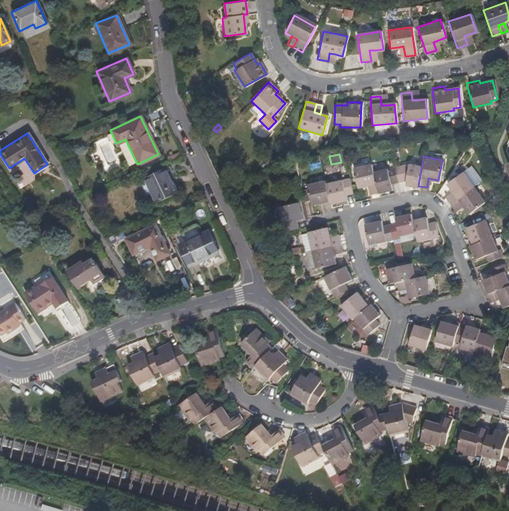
[(405,183),(418,186),(422,164),(408,162),(392,166),(396,182),(405,180),(405,183)]
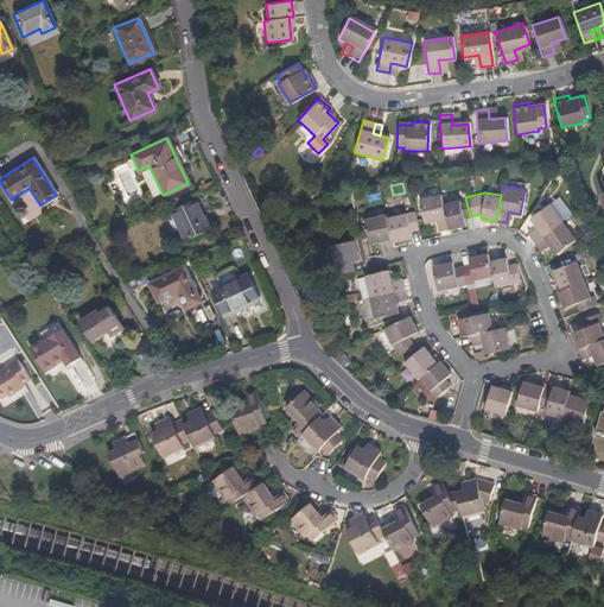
[(447,229),(442,202),(439,195),(418,201),(423,223),(434,221),(437,232),(447,229)]
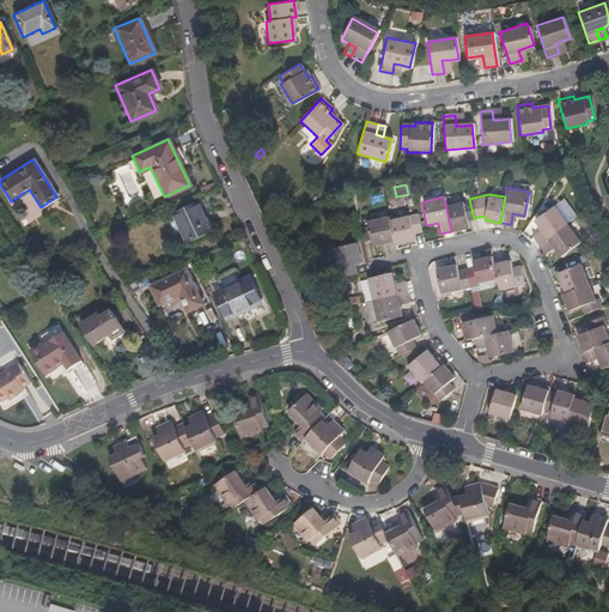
[(466,219),(474,218),(469,199),(445,204),(451,231),(467,228),(466,219)]
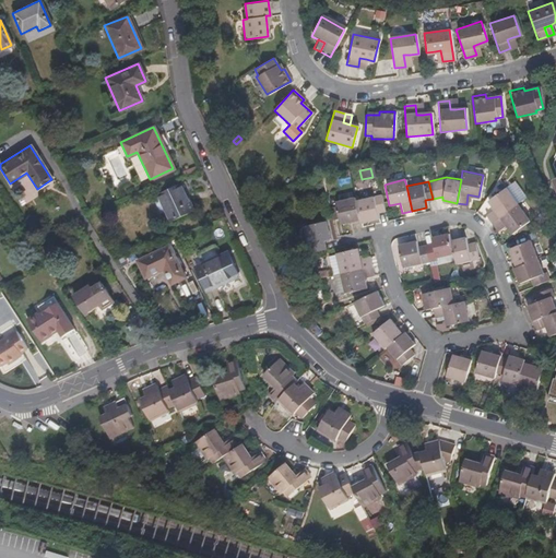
[(168,221),(191,210),(179,183),(156,194),(168,221)]
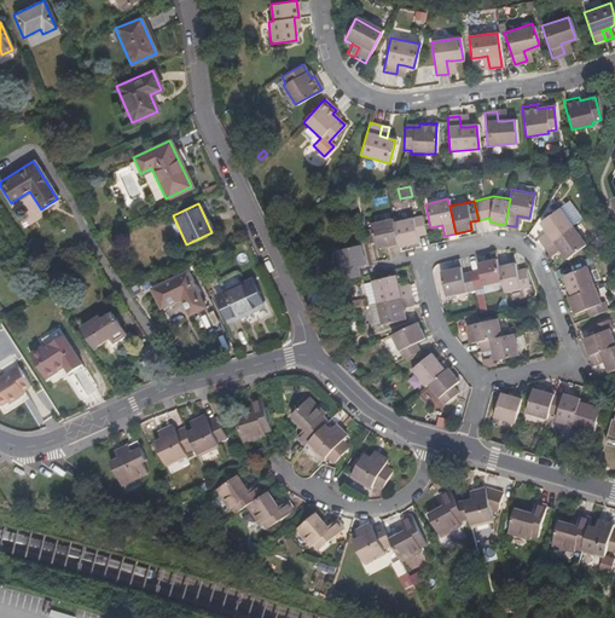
[(538,237),(544,246),(572,225),(558,207),(539,221),(546,231),(538,237)]
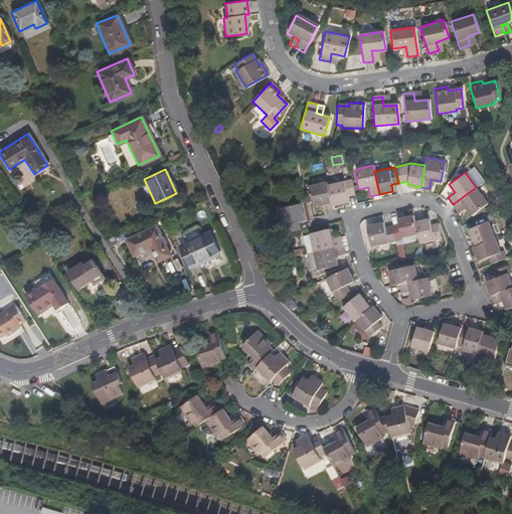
[(346,196),(353,194),(350,179),(326,184),(331,205),(348,201),(346,196)]
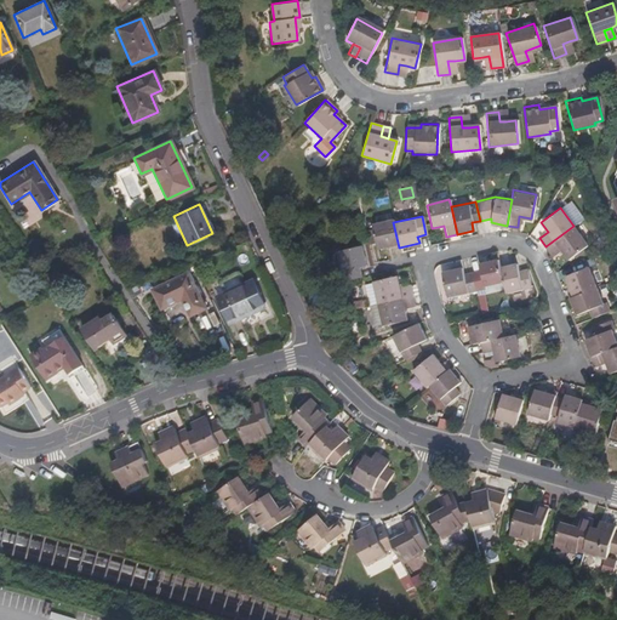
[(363,227),(367,245),(369,250),(389,245),(390,250),(399,248),(393,222),(393,220),(363,227)]
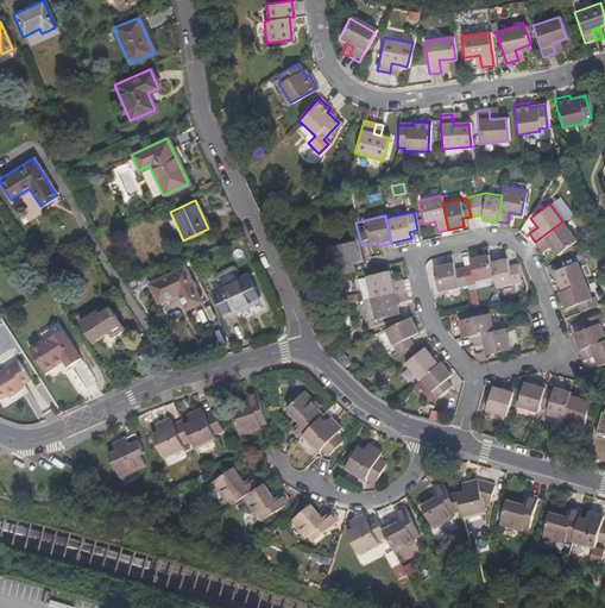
[(577,240),(562,221),(535,242),(541,251),(550,244),(556,254),(577,240)]
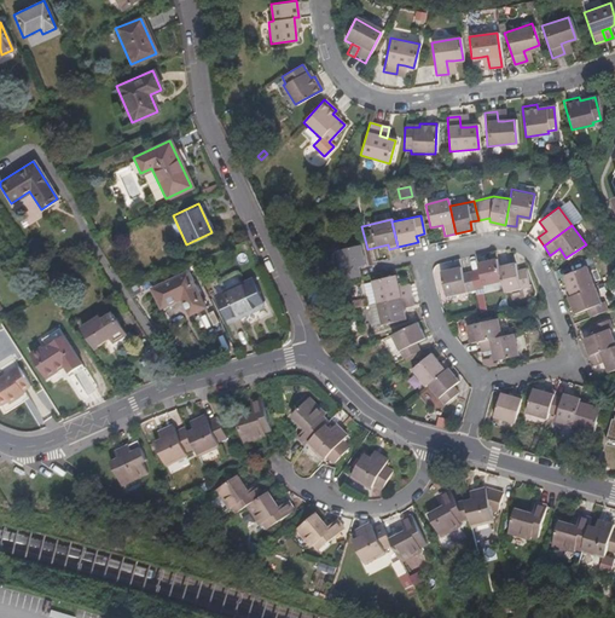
[(371,264),(370,261),(367,249),(366,244),(342,249),(348,278),(366,275),(364,266),(371,264)]
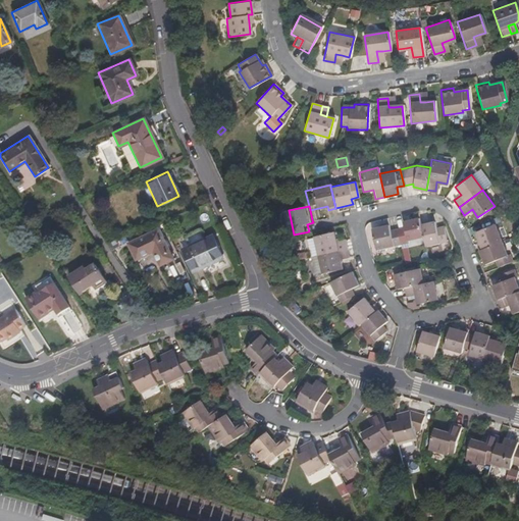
[(419,223),(418,218),(401,222),(403,228),(396,229),(399,245),(406,243),(405,241),(422,237),(419,223)]
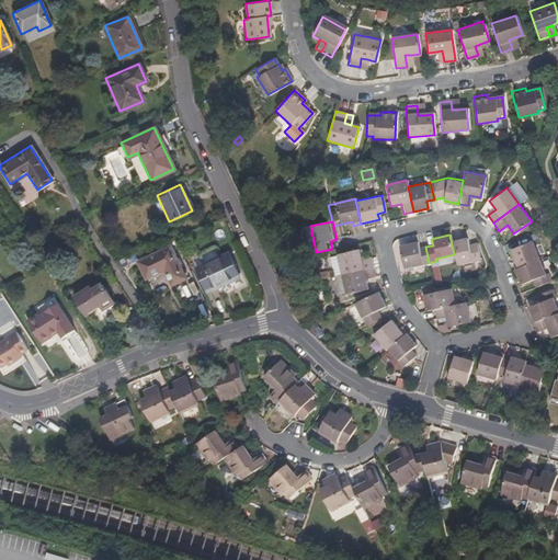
[(451,240),(454,254),(456,263),(478,258),(475,242),(467,243),(465,237),(451,240)]
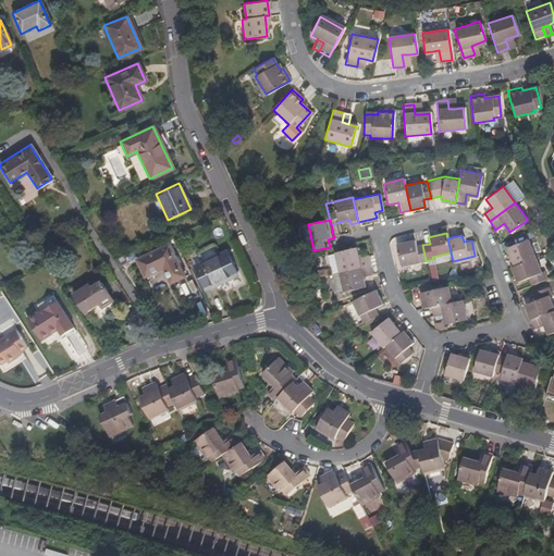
[(509,267),(533,258),(526,239),(505,248),(509,259),(506,260),(509,267)]
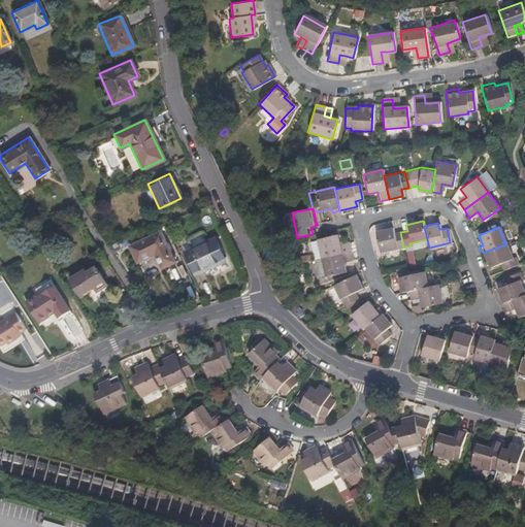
[(379,253),(403,248),(400,232),(393,234),(391,228),(374,232),(379,253)]
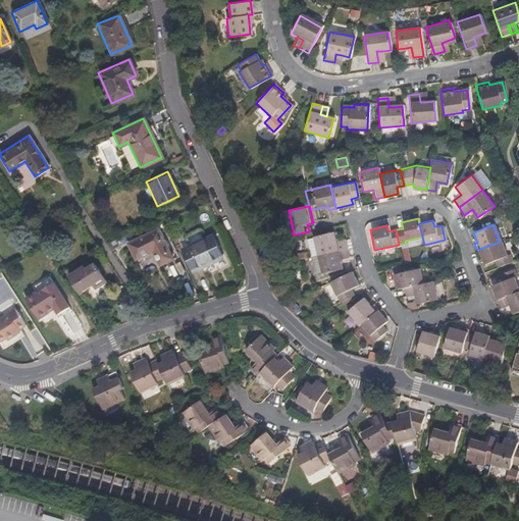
[(158,264),(171,258),(157,228),(126,243),(134,259),(151,251),(158,264)]
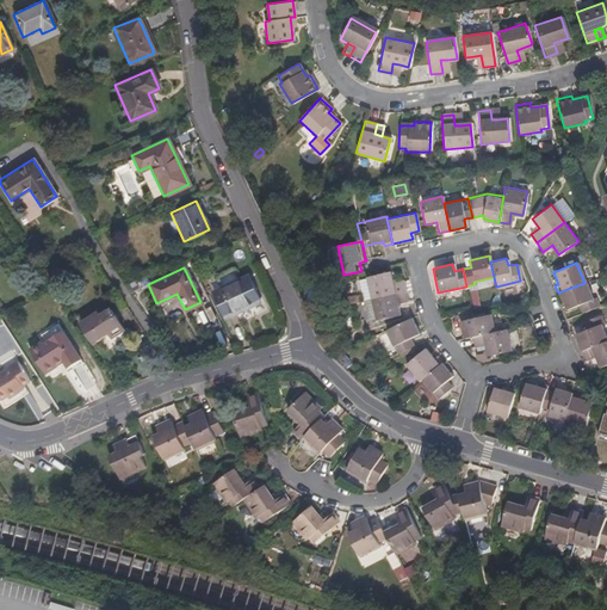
[(365,277),(370,297),(404,290),(402,281),(391,283),(389,272),(365,277)]
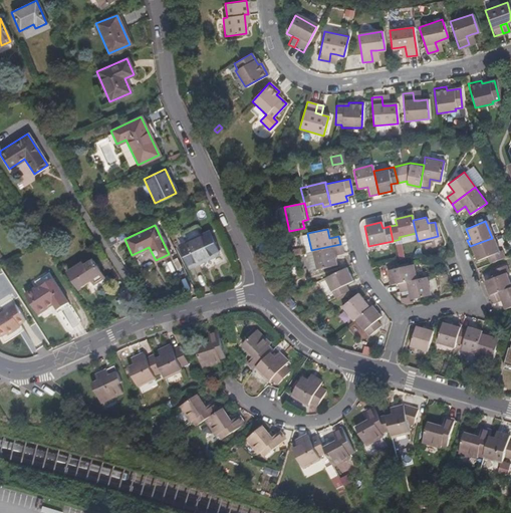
[(208,231),(201,234),(185,241),(178,244),(188,267),(218,253),(208,231)]
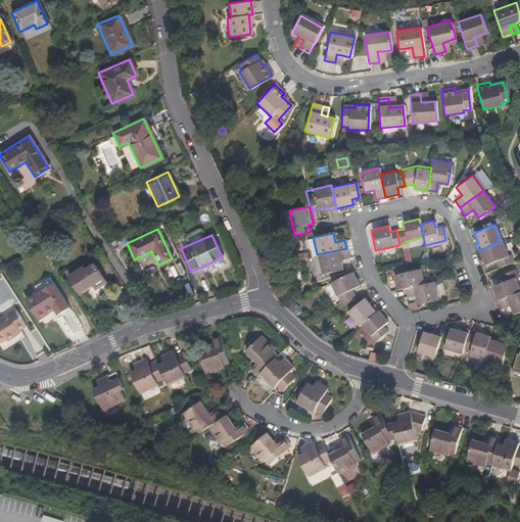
[(317,254),(313,238),(304,240),(309,257),(310,256),(317,254)]
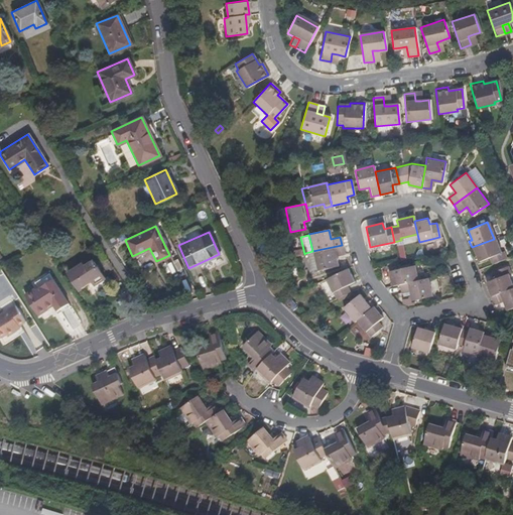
[(490,264),(504,259),(502,252),(499,253),(494,239),(472,247),(478,262),(488,258),(490,264)]
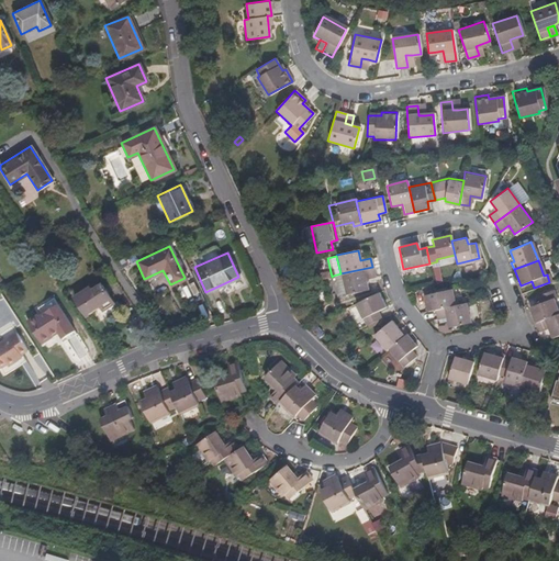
[(375,277),(372,267),(341,273),(333,276),(337,295),(346,293),(346,294),(367,290),(365,279),(375,277)]
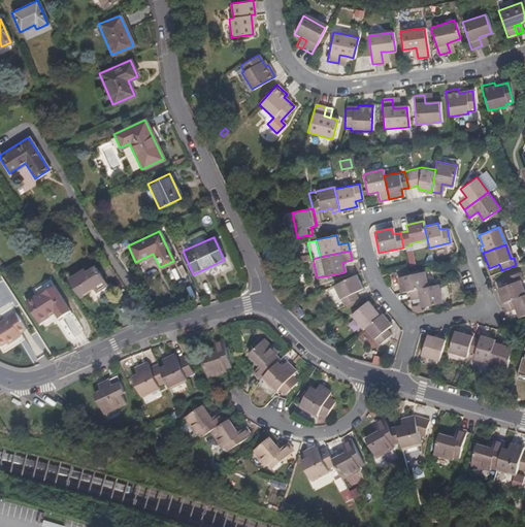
[(95,291),(105,285),(93,266),(85,272),(81,269),(68,278),(79,296),(93,288),(95,291)]
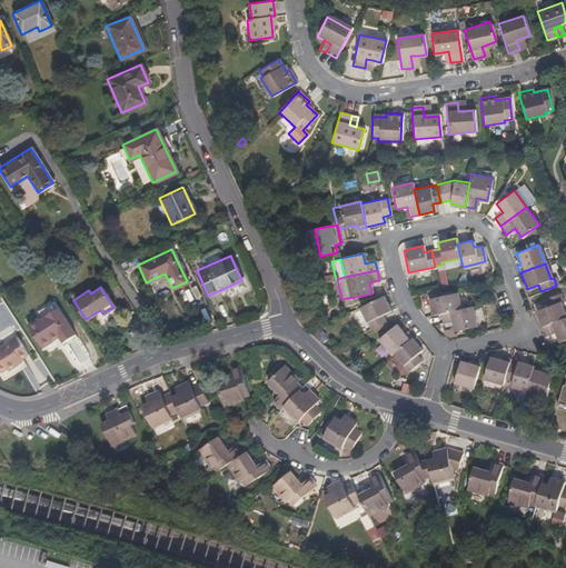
[(542,326),(565,317),(559,301),(562,300),(559,292),(544,299),(547,307),(536,311),(542,326)]
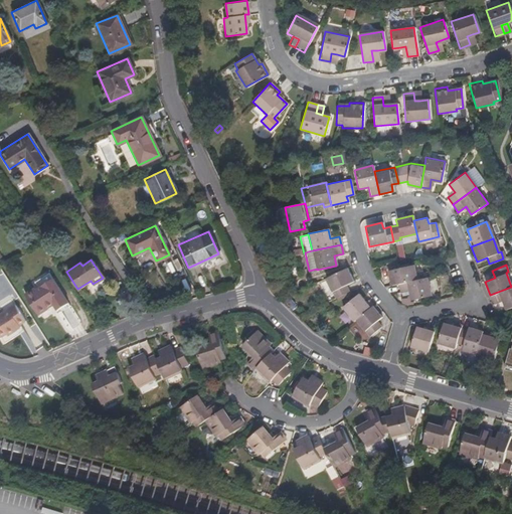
[(389,286),(395,284),(415,280),(412,266),(386,272),(389,286)]
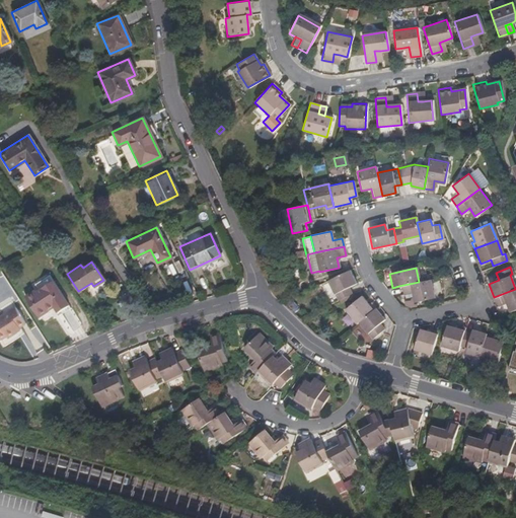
[(270,270),(265,273),(269,281),(274,279),(270,270)]
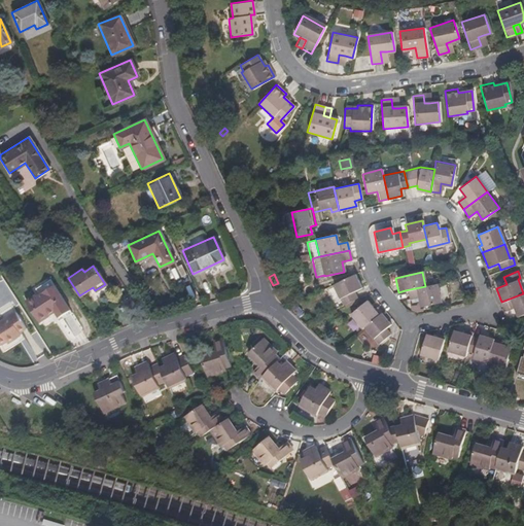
[(354,274),(333,284),(343,305),(356,297),(353,291),(361,287),(354,274)]
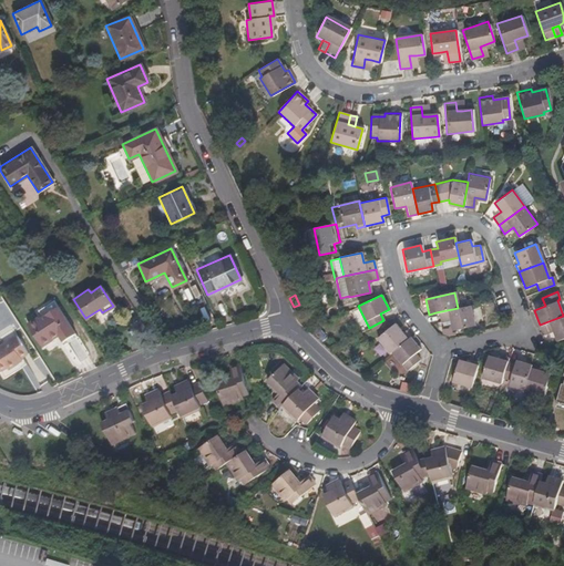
[(40,316),(44,314),(45,315),(57,308),(52,300),(37,310),(40,316)]
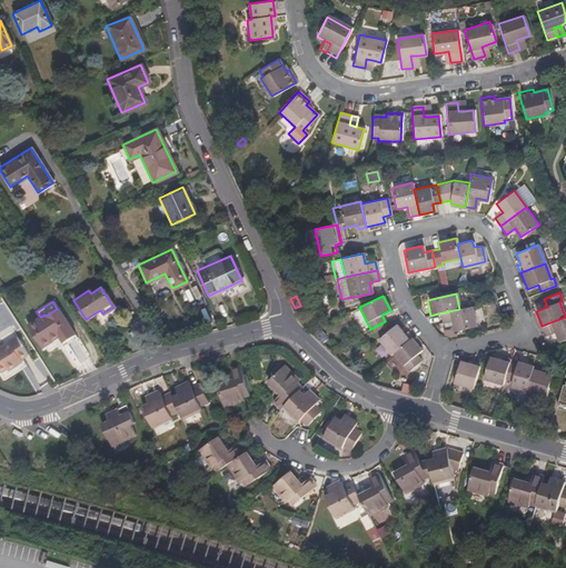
[(469,307),(459,309),(437,314),(440,326),(449,324),(453,332),(474,327),(469,307)]
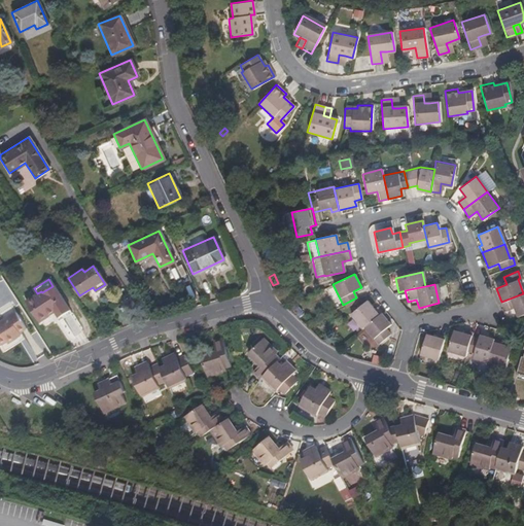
[(58,318),(69,311),(53,286),(42,292),(41,291),(37,293),(24,302),(38,324),(48,317),(46,315),(53,312),(58,318)]
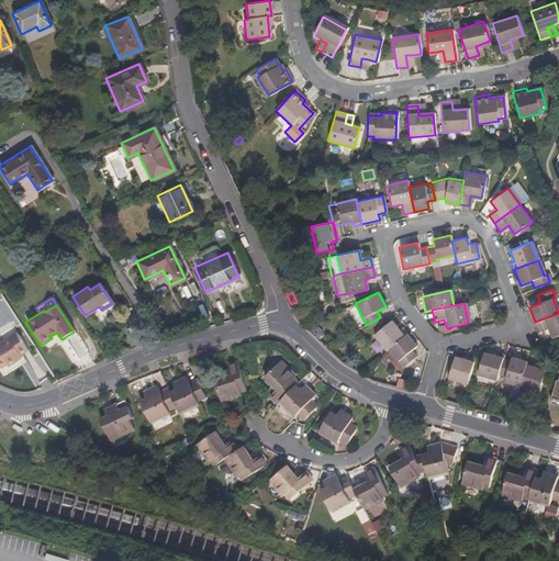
[(558,312),(558,313),(535,322),(538,332),(547,328),(551,338),(558,334),(558,312)]
